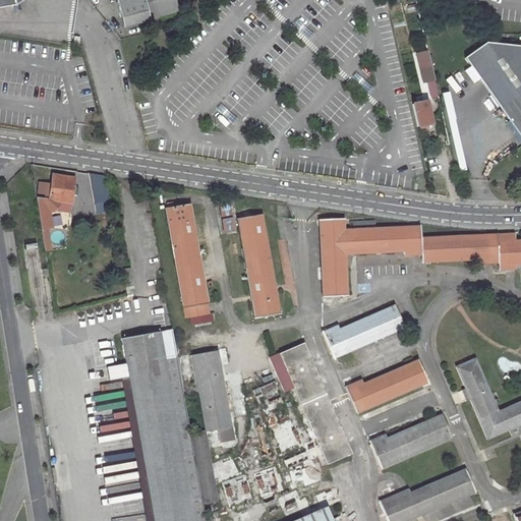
[(117,0),(124,26),(177,12),(174,0),(117,0)]
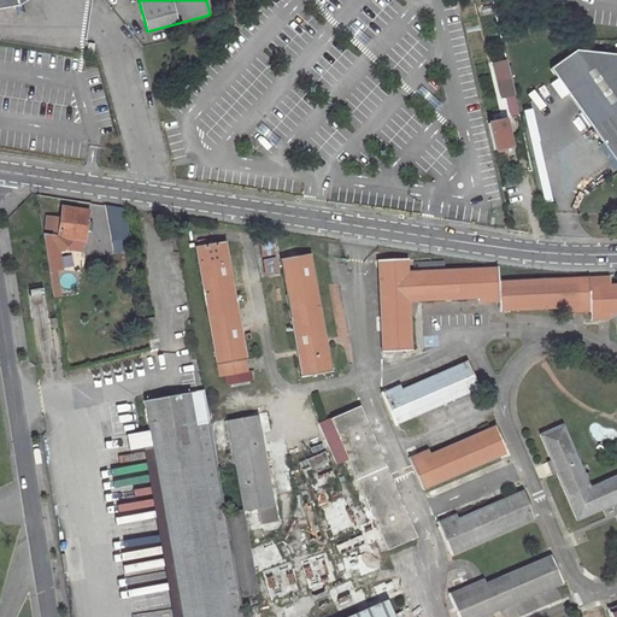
[(616,163),(616,54),(576,50),(550,69),(592,127),(616,163)]
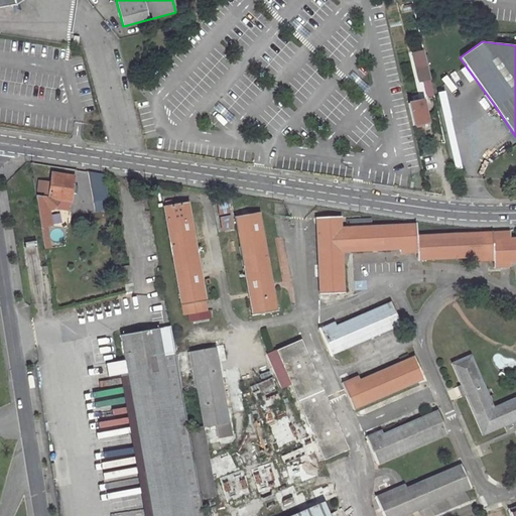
[(423,52),(413,54),(415,63),(425,61),(423,52)]
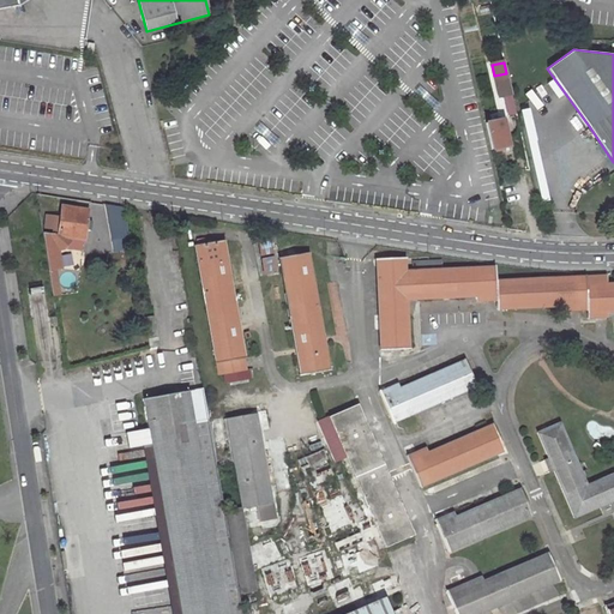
[(500,97),(506,96),(511,115),(516,113),(506,73),(494,76),(500,97)]
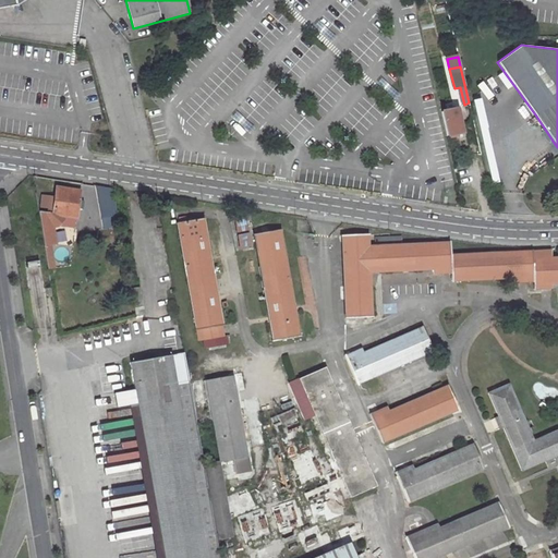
[(476,100),(490,184),(501,183),(486,99),(476,100)]
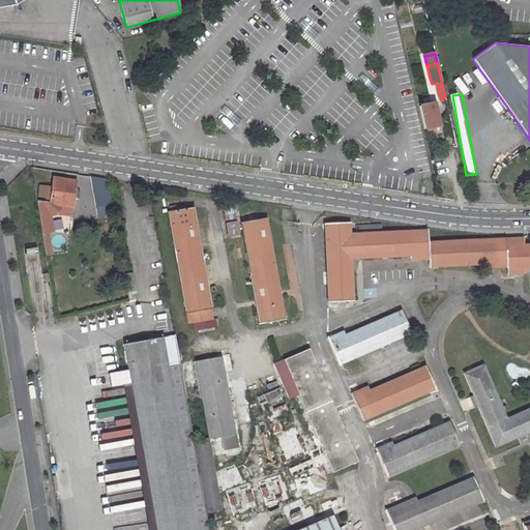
[(436,127),(431,107),(419,109),(424,129),(436,127)]
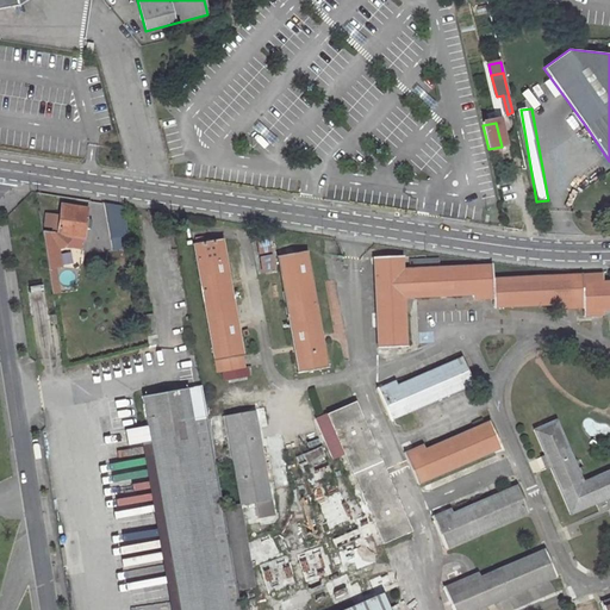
[(130,248),(128,204),(98,205),(99,217),(110,216),(111,249),(130,248)]
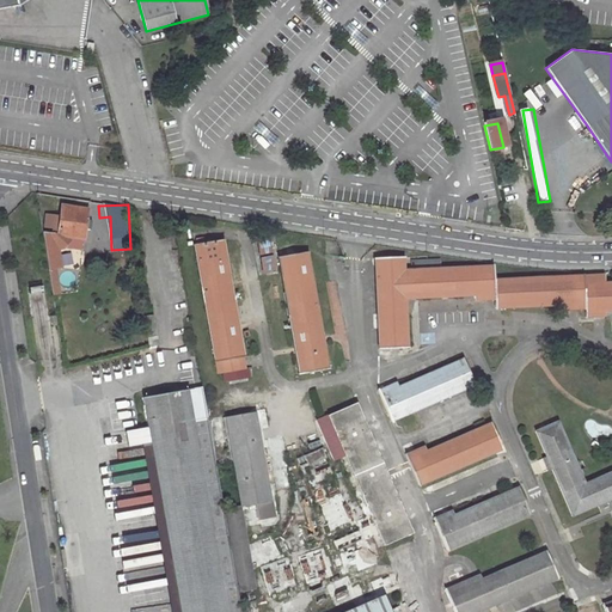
[(92,213),(66,208),(66,218),(61,218),(60,228),(63,230),(62,237),(89,240),(92,213)]
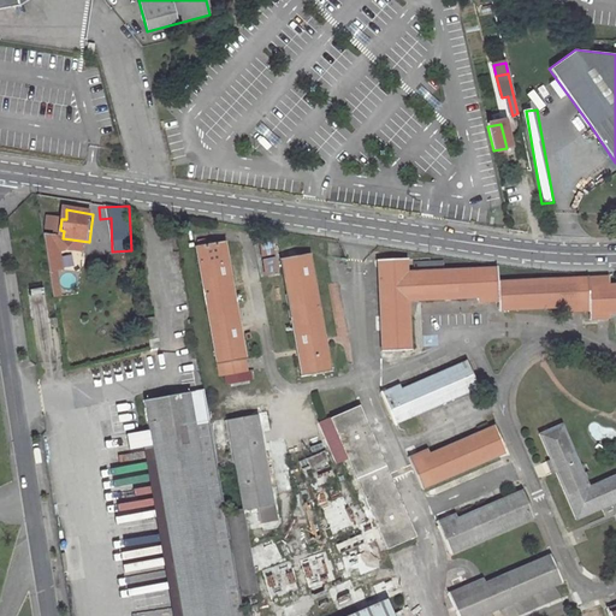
[(63,271),(57,240),(43,237),(48,273),(63,271)]
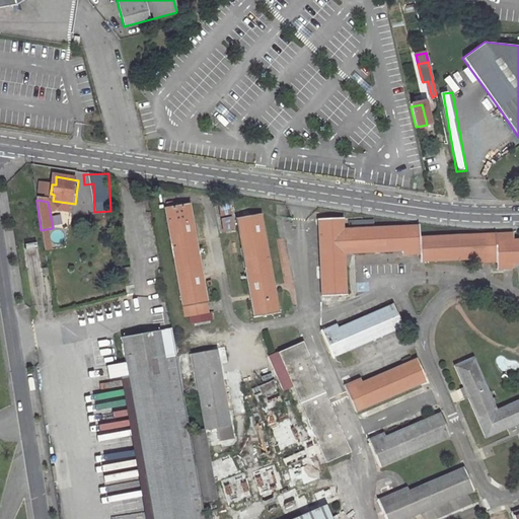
[(209,300),(191,203),(165,207),(187,316),(210,312),(209,300)]
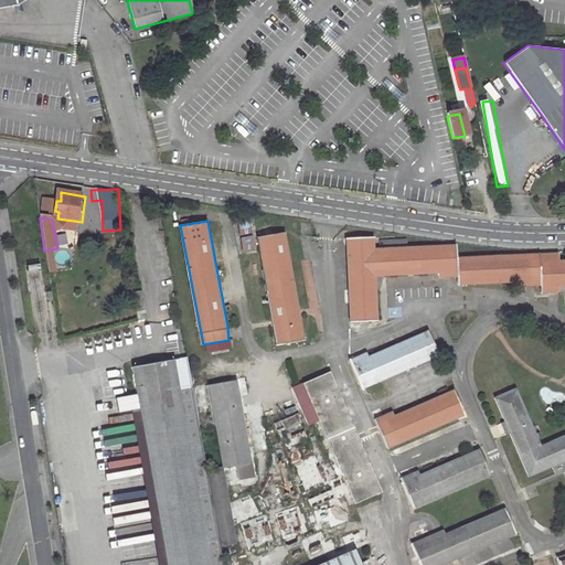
[(304,340),(283,234),(256,240),(258,254),(245,256),(247,272),(262,269),(276,344),(304,340)]
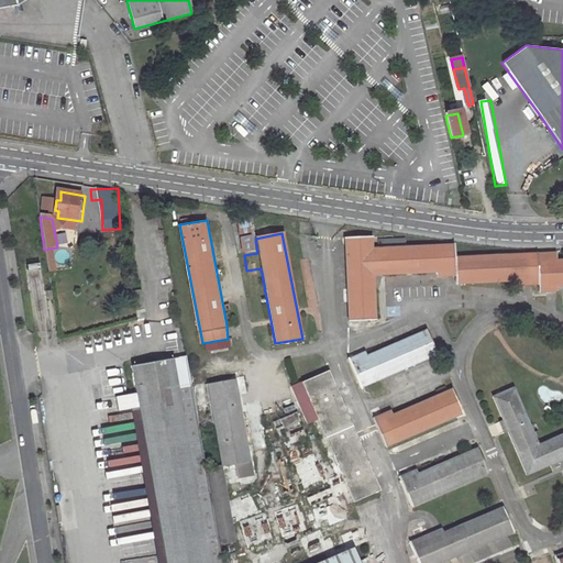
[(562,260),(539,261),(538,253),(455,256),(455,244),(406,246),(406,240),(381,241),(381,249),(372,250),(371,238),(345,239),(350,320),(375,319),(373,284),(372,271),(379,271),(445,268),(445,274),(459,274),(460,283),(539,279),(539,283),(548,283),(548,289),(556,289),(556,285),(562,284),(562,260)]
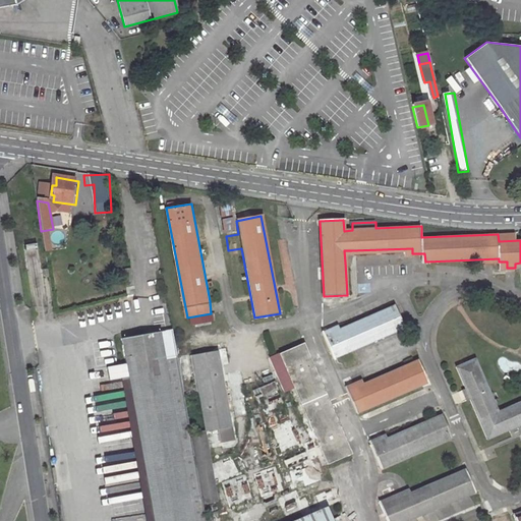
[(401,321),(395,305),(331,333),(330,329),(322,332),(333,357),(338,355),(341,362),(352,358),(349,351),(400,329),(398,322),(401,321)]
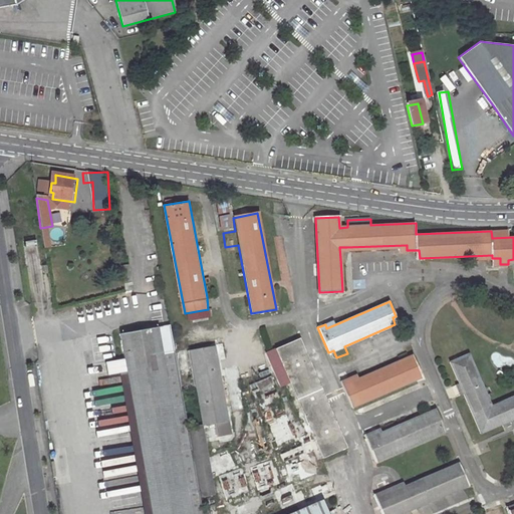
[(152,513),(203,513),(170,325),(120,333),(152,513)]
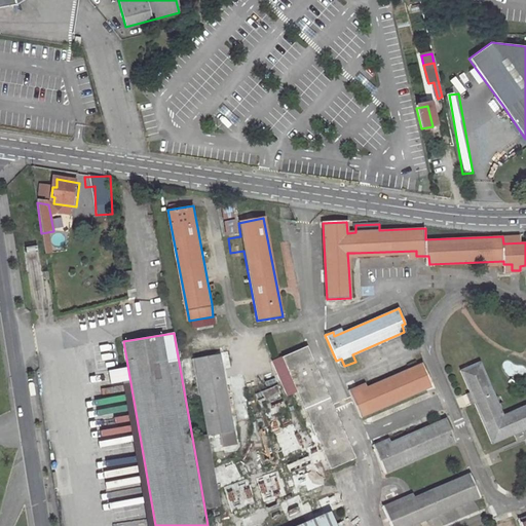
[(354,457),(307,345),(282,357),(330,467),(354,457)]
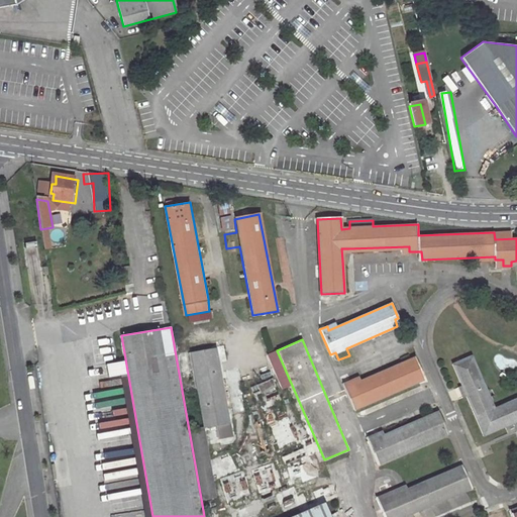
[(229,422),(216,347),(191,351),(204,426),(229,422)]
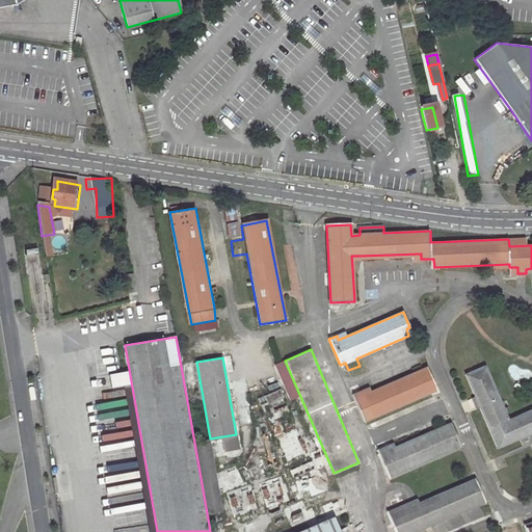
[(497,447),(531,432),(531,408),(507,419),(484,366),(464,374),(497,447)]
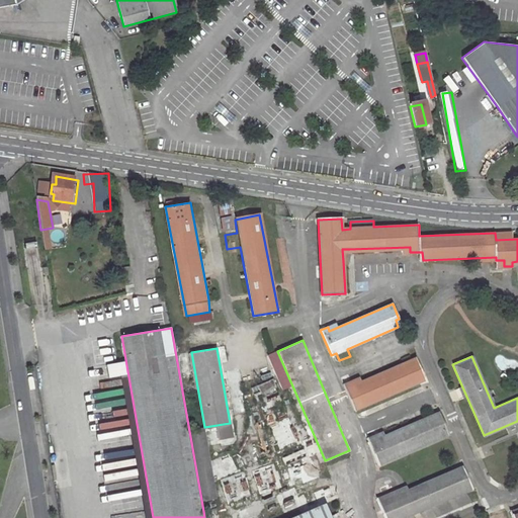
[(422,371),(416,358),(352,384),(351,381),(343,384),(354,410),(422,380),(419,373),(422,371)]
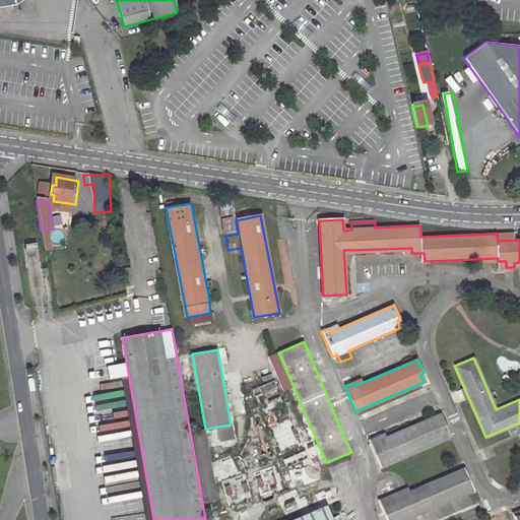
[(447,428),(441,414),(378,442),(377,438),(369,441),(380,466),(447,438),(444,430),(447,428)]
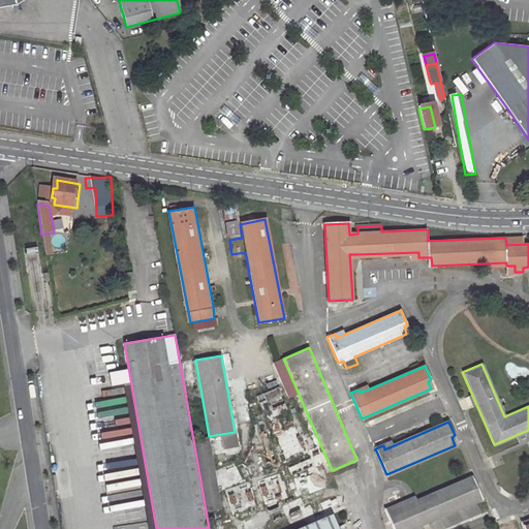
[(227,449),(224,437),(216,438),(219,452),(227,449)]
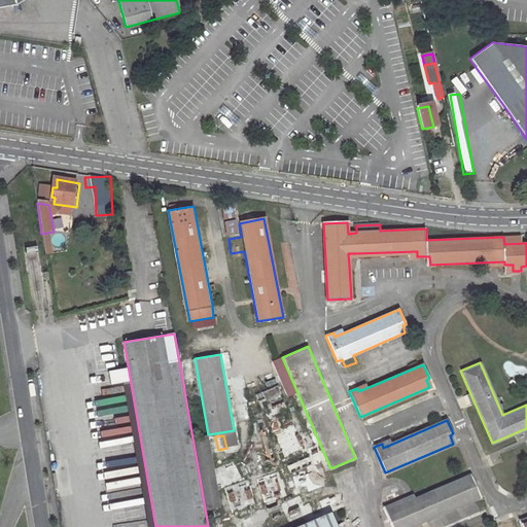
[(218,504),(212,467),(202,468),(208,507),(218,504)]
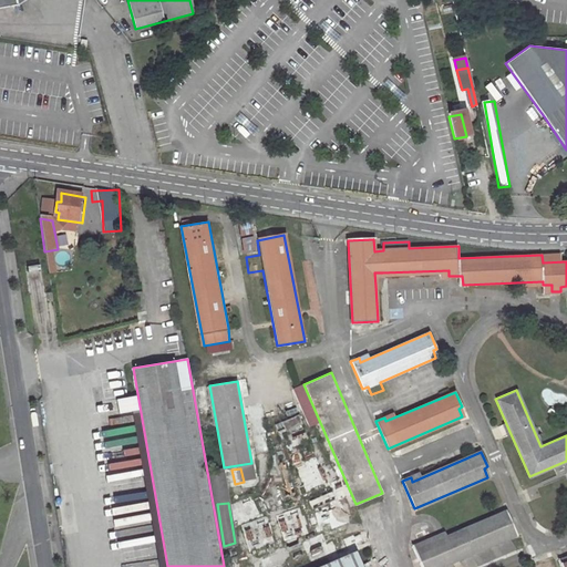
[(514,526),(507,512),(437,542),(435,536),(411,547),(420,566),(443,566),(514,536),(509,528),(514,526)]
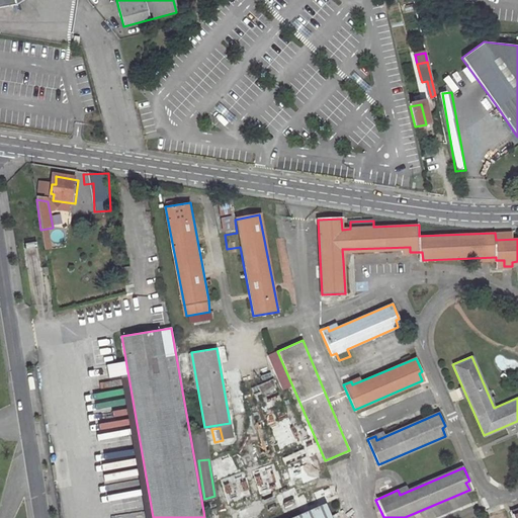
[(331,517),(327,507),(301,517),(331,517)]
